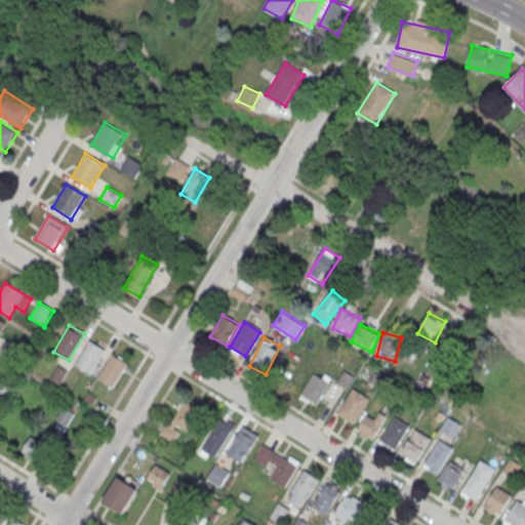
[(106,350),(90,339),(75,363),(90,373),(106,350)]
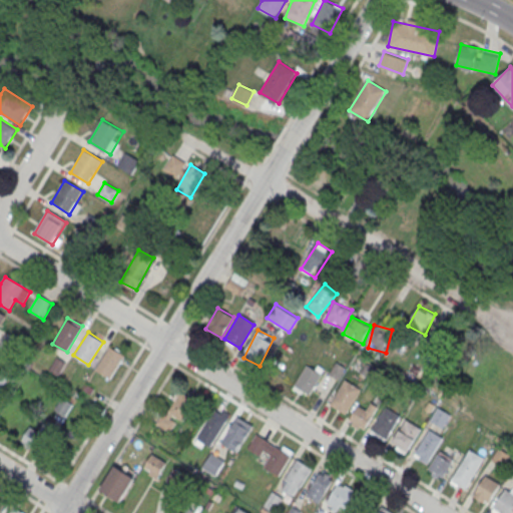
[(94,369),(108,379),(125,355),(111,345),(94,369)]
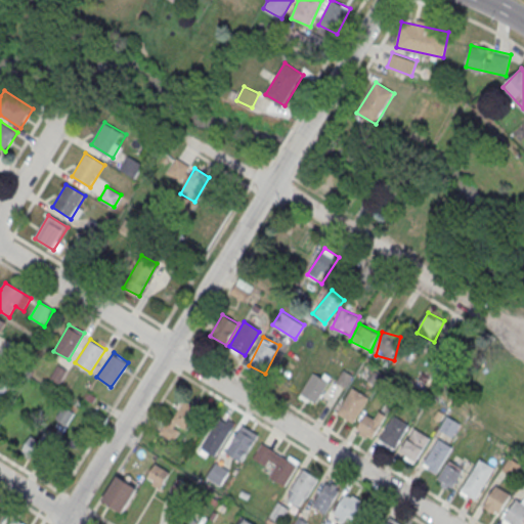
[(330,380),(315,403),(300,394),(314,369),(330,380)]
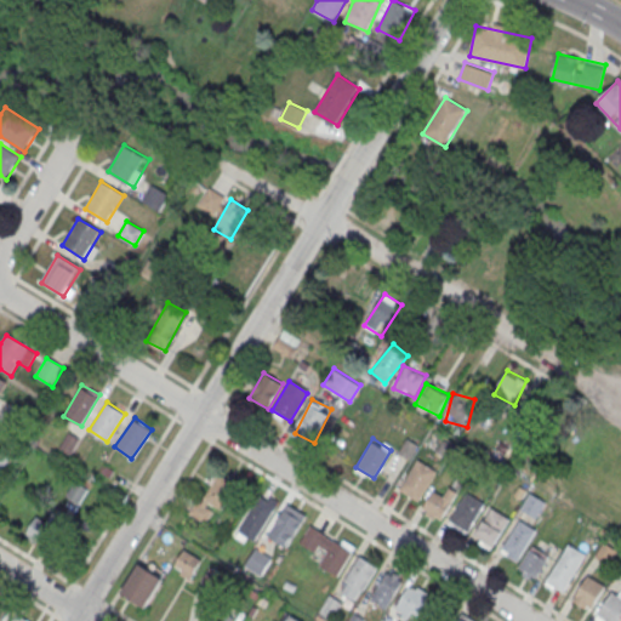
[(0,472),(10,454),(0,448),(0,472)]
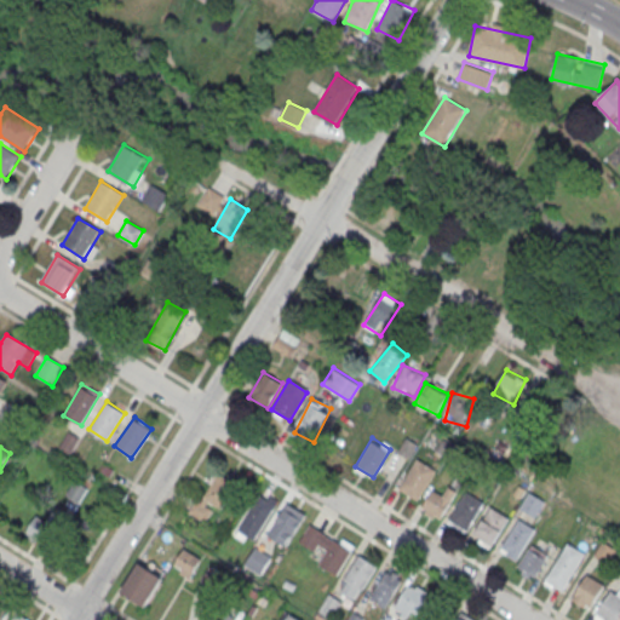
[(435,471),(418,500),(399,489),(417,460),(435,471)]
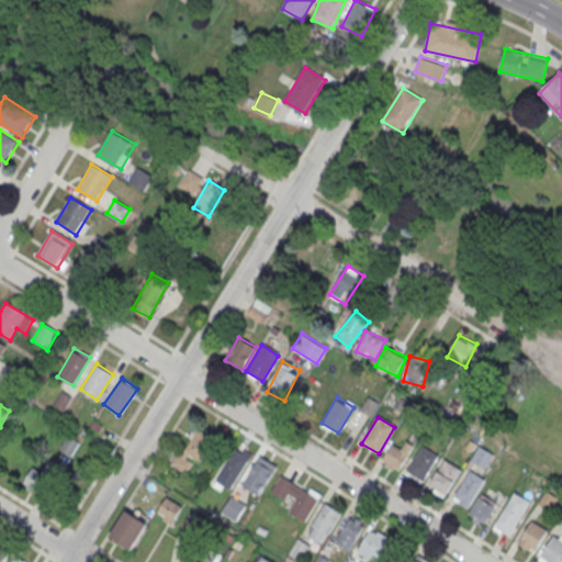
[(194,460),(199,463),(214,438),(198,427),(175,464),(187,472),(194,460)]
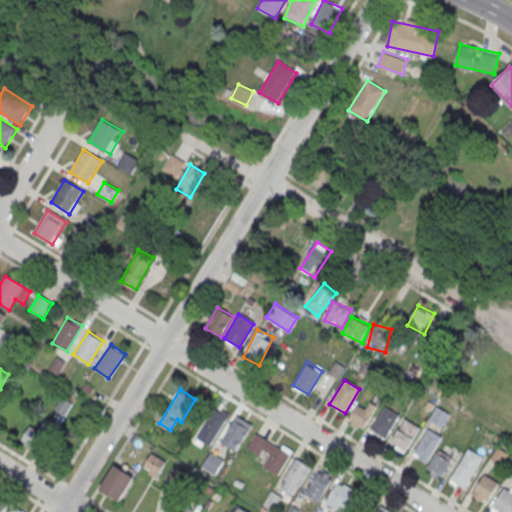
[(65,412),(70,403),(62,398),(56,407),(65,412)]
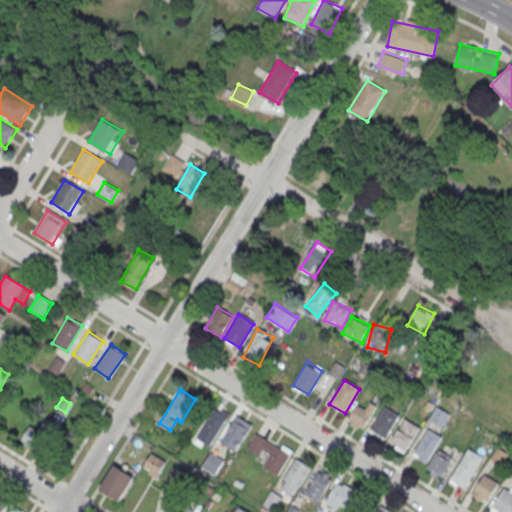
[(366,409),(358,404),(348,421),(364,430),(378,406),(371,402),(366,409)]
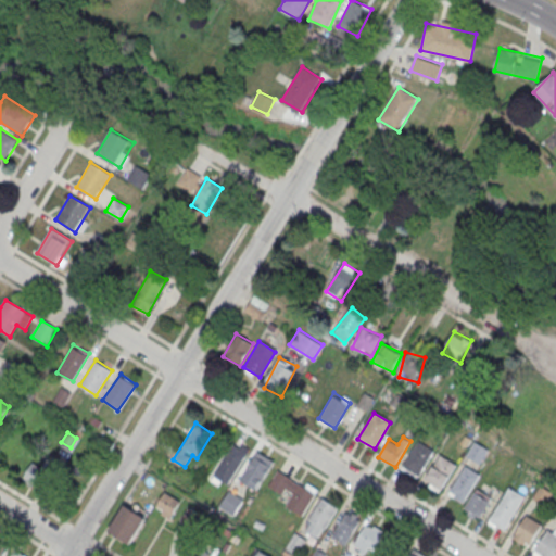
[(434,450),(418,476),(402,466),(418,440),(434,450)]
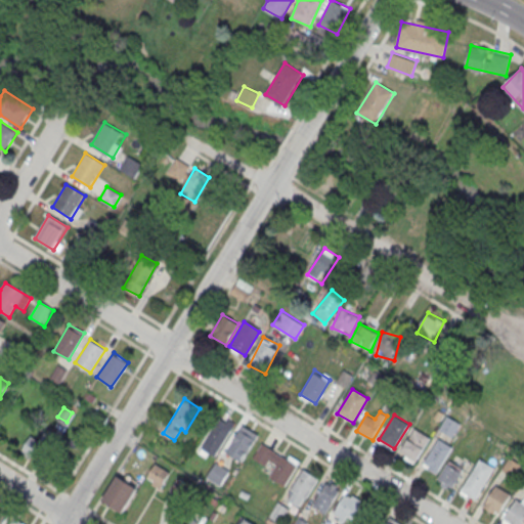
[(452,436),(461,423),(447,416),(440,429),(452,436)]
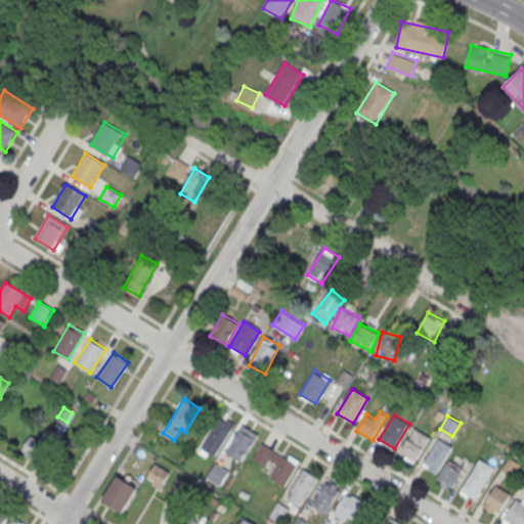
[(219,418),(233,426),(215,455),(201,447),(219,418)]
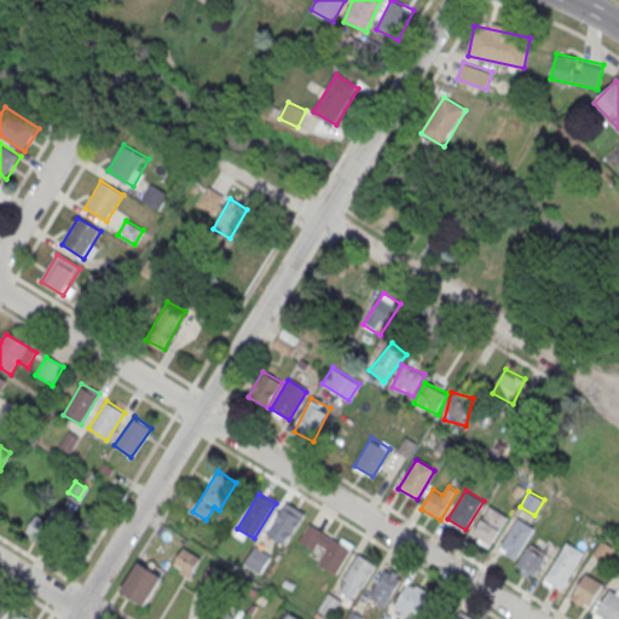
[(287,502),(305,513),(288,542),(268,531),(287,502)]
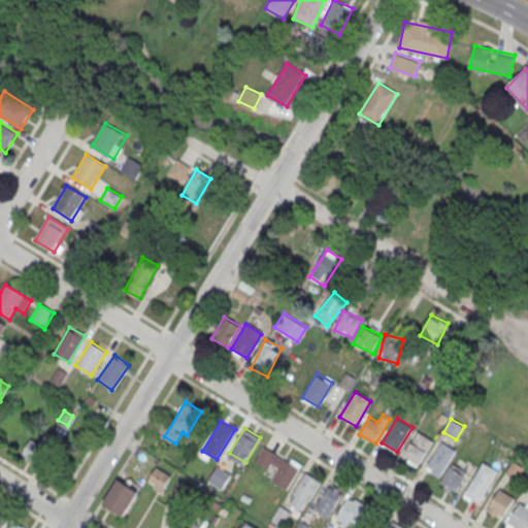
[(433,440),(419,464),(403,455),(418,431),(433,440)]
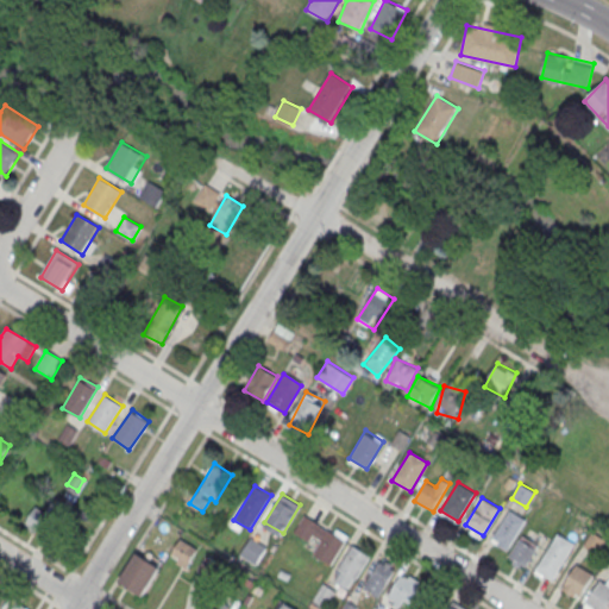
[(25,525),(46,535),(56,518),(35,507),(25,525)]
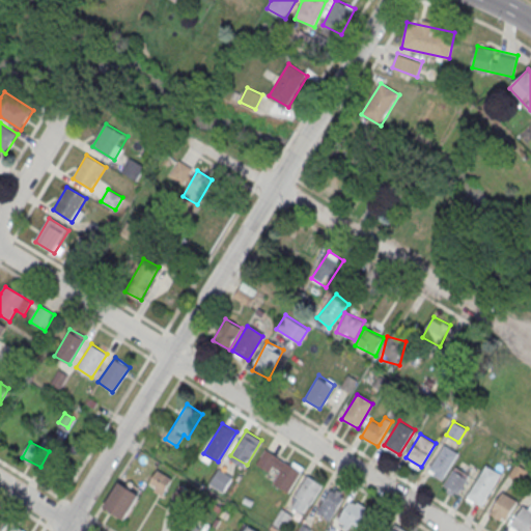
[(458,452),(442,479),(427,471),(444,444),(458,452)]
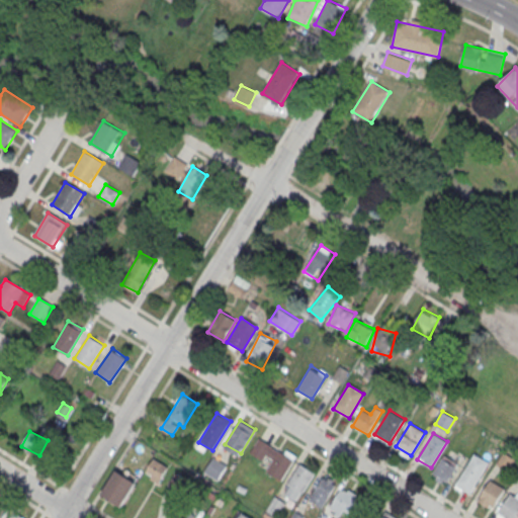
[(258,437),(284,453),(286,449),(296,455),(281,480),(266,470),(273,459),(265,454),(262,459),(249,452),(258,437)]
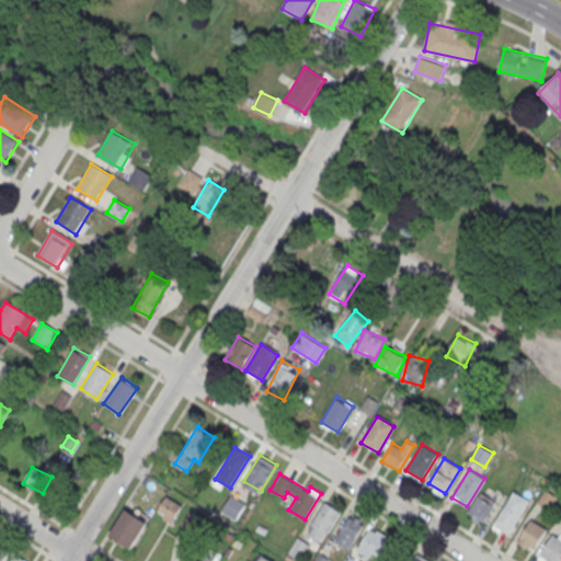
[(529,500),(508,533),(493,524),(514,490),(529,500)]
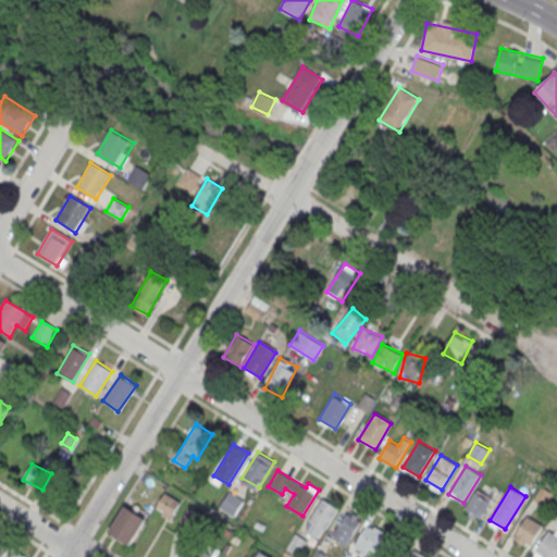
[(479,521),(494,498),(479,489),(463,511),(479,521)]
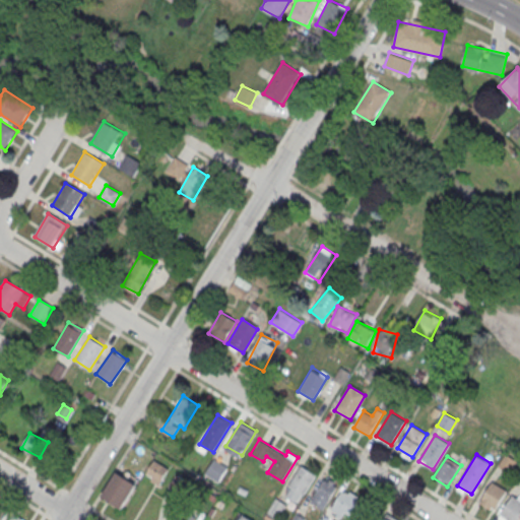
[(205,473),(218,481),(228,466),(215,458),(205,473)]
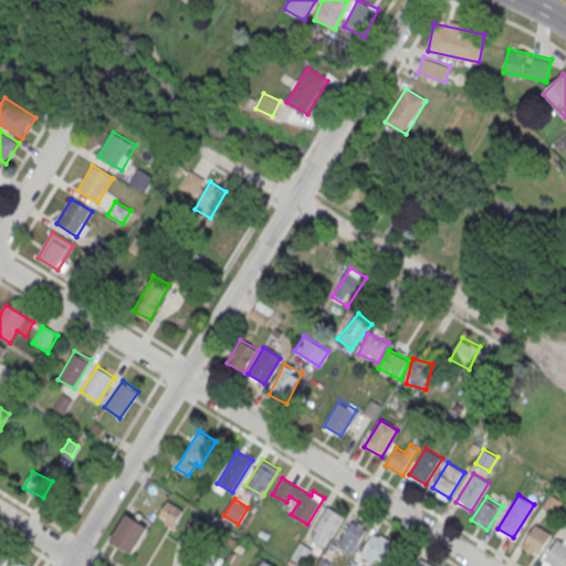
[(327,505),(344,516),(329,538),(327,537),(322,546),(311,540),(316,530),(314,528),(327,505)]
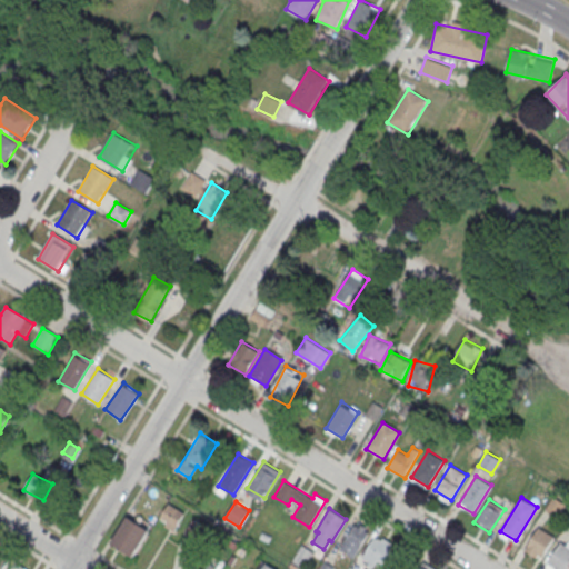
[(110,542),(133,557),(150,529),(127,516),(110,542)]
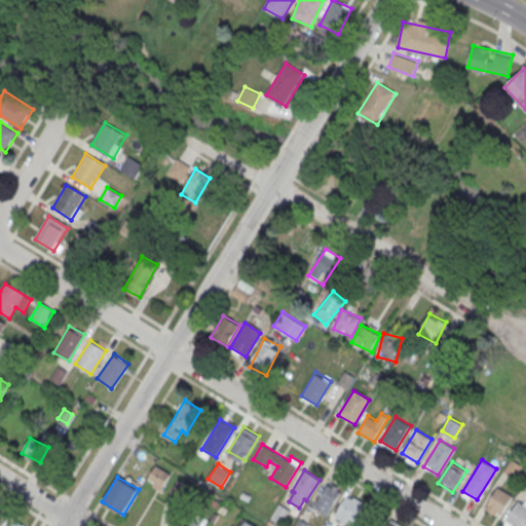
[(330,511),(341,491),(328,483),(316,502),(330,511)]
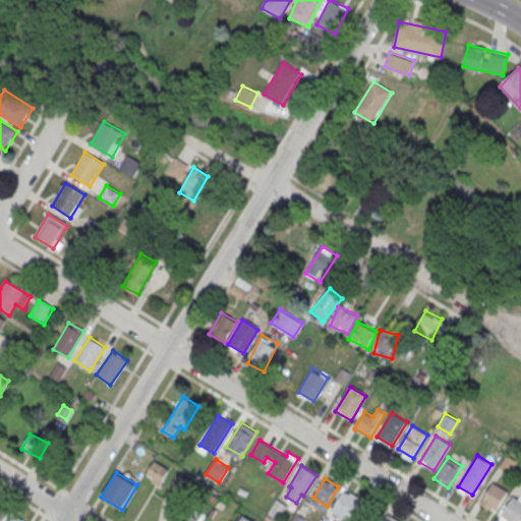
[(494,482),(508,491),(495,512),(480,503),(494,482)]
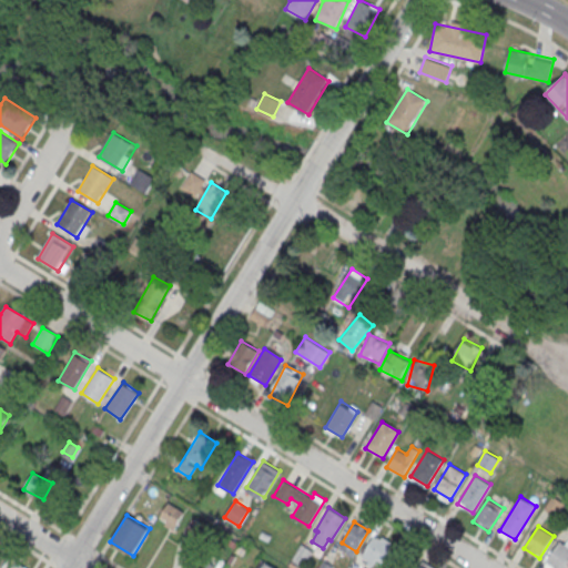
[(378,567),(394,545),(376,534),(362,557),(378,567)]
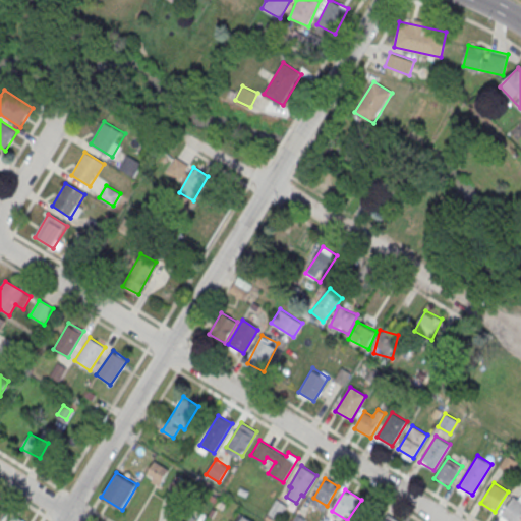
[(520,516),(518,520),(509,520),(502,516),(513,496),(518,499),(520,495),(520,516)]
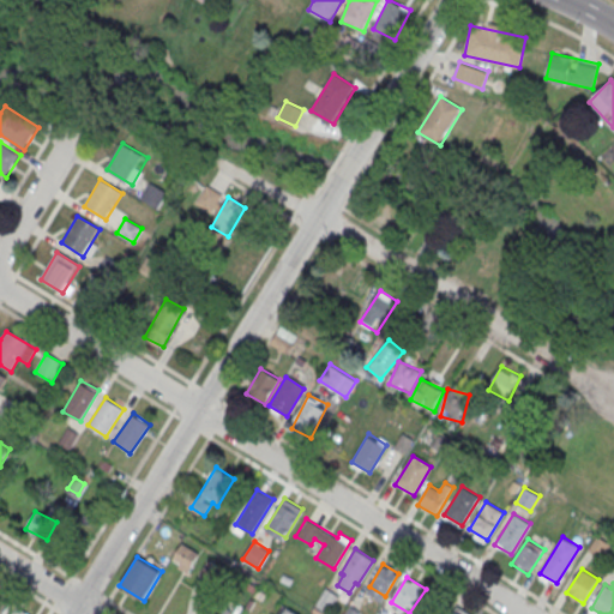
[(0,589),(0,613),(2,613),(0,608),(10,605),(4,588),(0,589)]
